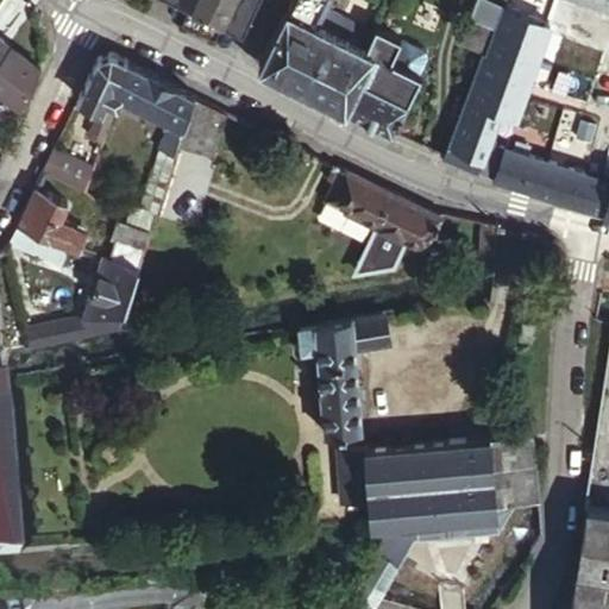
[(224,14),(193,0),(189,0),(182,18),(214,33),(224,14)]
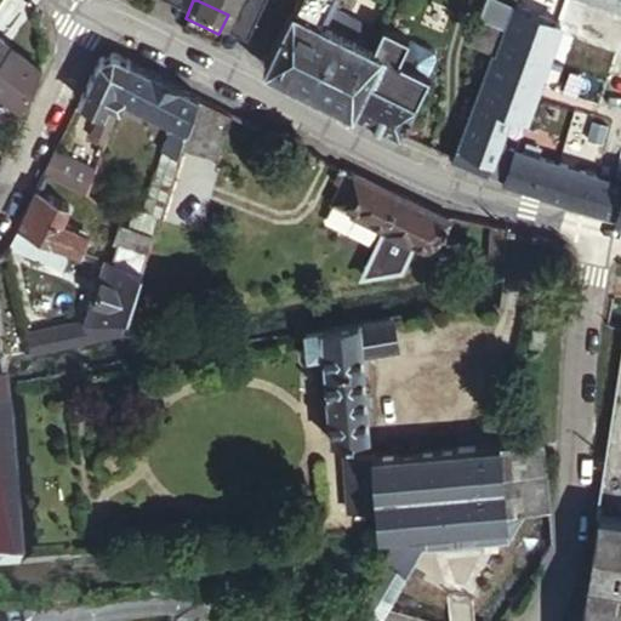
[(197,0),(228,15),(245,23),(256,0),(197,0)]
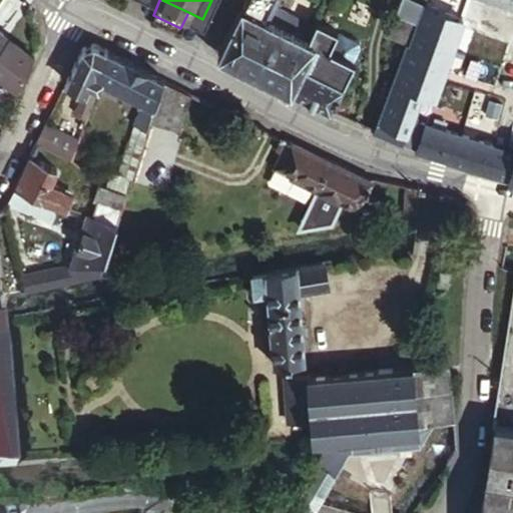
[(245,0),(220,53),(293,89),(318,39),(315,38),(300,31),(275,20),(281,9),(285,0),(245,0)]
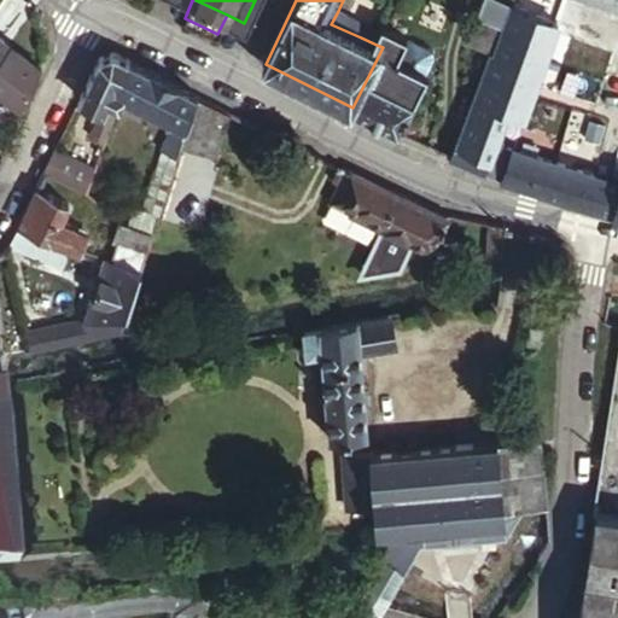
[(502,0),(482,0),(477,13),(502,23),(509,3),(502,0)]
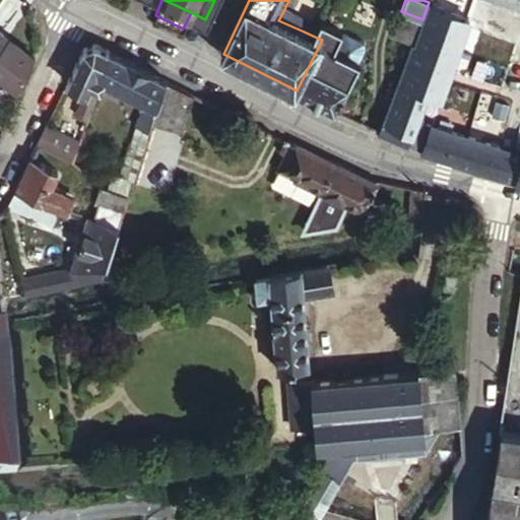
[(430,0),(430,2),(429,2),(455,12),(447,35),(430,81),(423,101),(437,107),(469,13),(459,9),(433,0),(430,0)]
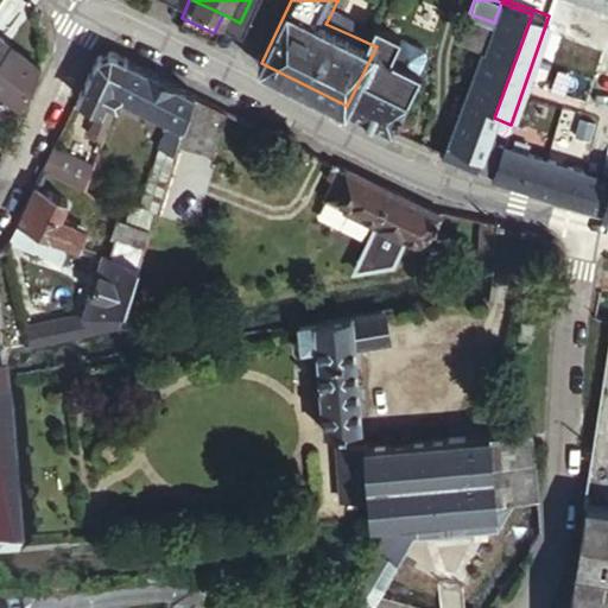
[(506,0),(537,11),(539,0),(506,0)]
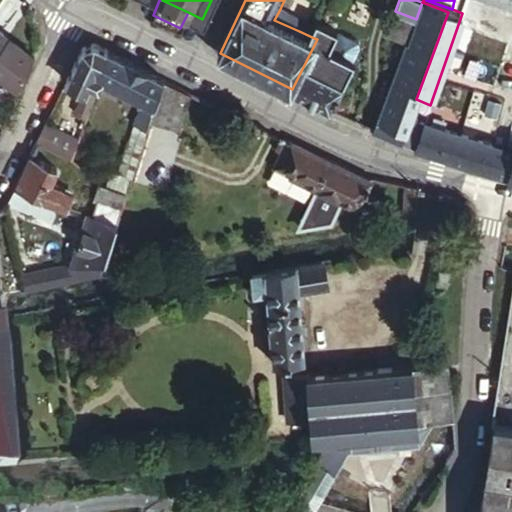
[(422,2),(416,19),(414,23),(440,34),(448,12),(422,2)]
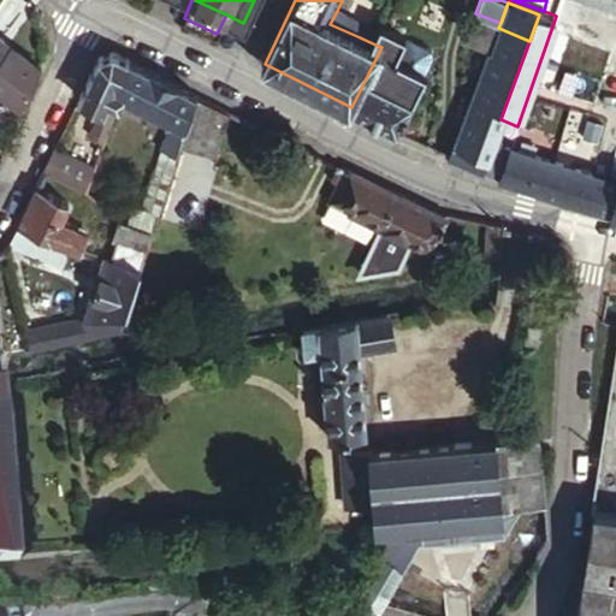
[(366,24),(337,11),(330,24),(360,37),(366,24)]
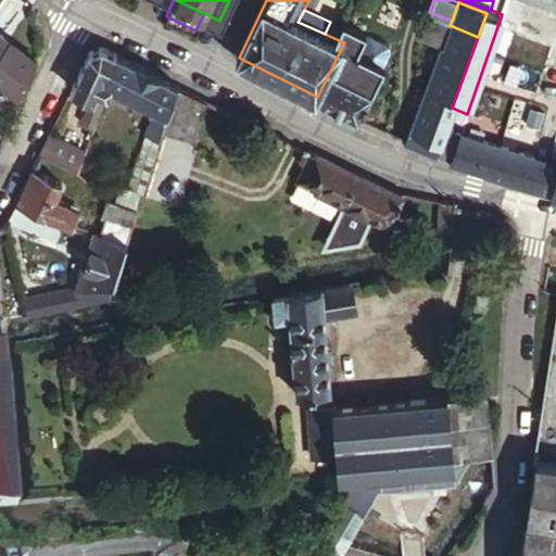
[(420,36),(442,46),(450,25),(452,21),(429,12),(420,36)]
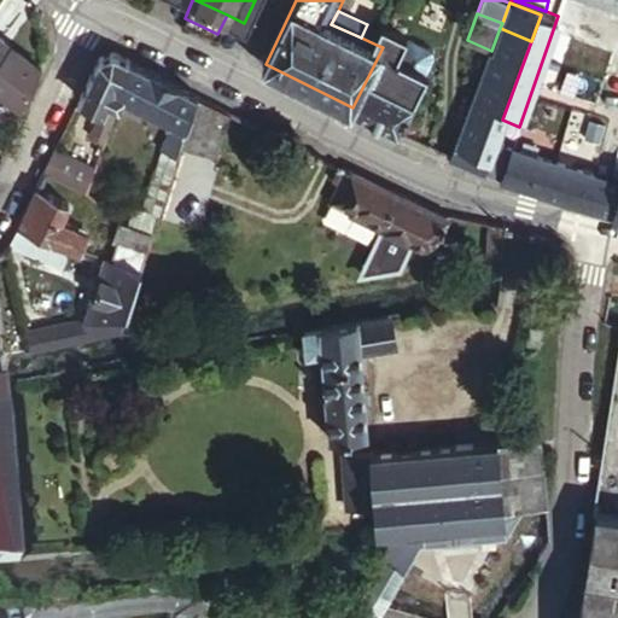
[(390,22),(383,39),(386,41),(383,47),(407,60),(413,47),(404,41),(409,30),(390,22)]
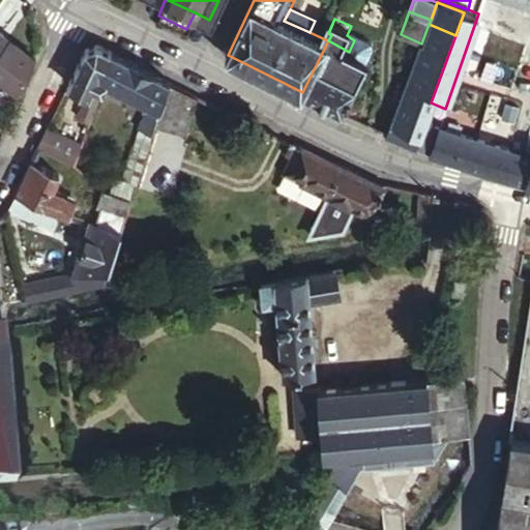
[(429,24),(421,43),(411,72),(438,83),(455,35),(429,24)]
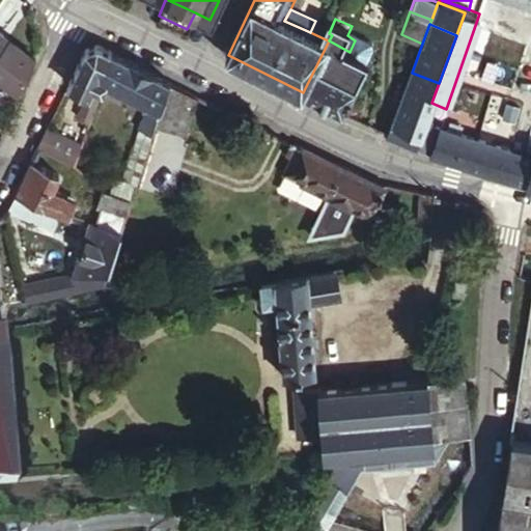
[(359,31),(352,26),(347,35),(355,40),(359,31)]
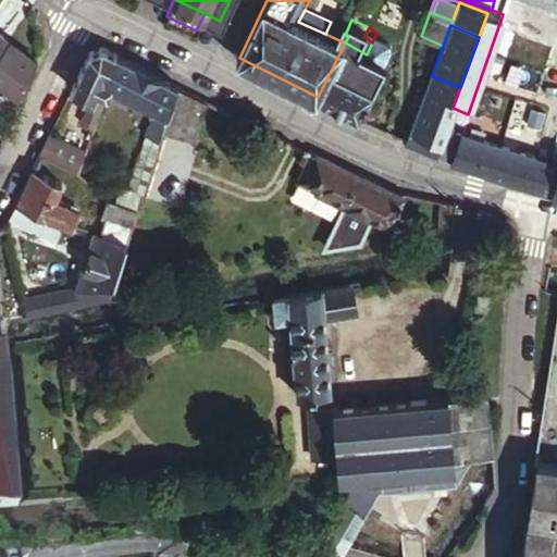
[(11,40),(4,36),(0,41),(0,50),(2,52),(11,40)]
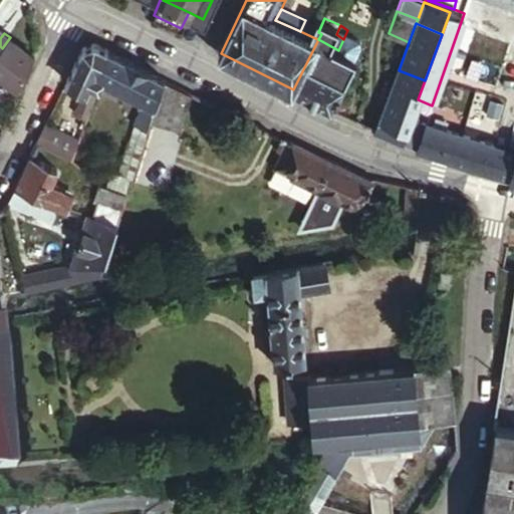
[(293,89),(332,108),(356,59),(338,50),(318,39),(293,89)]
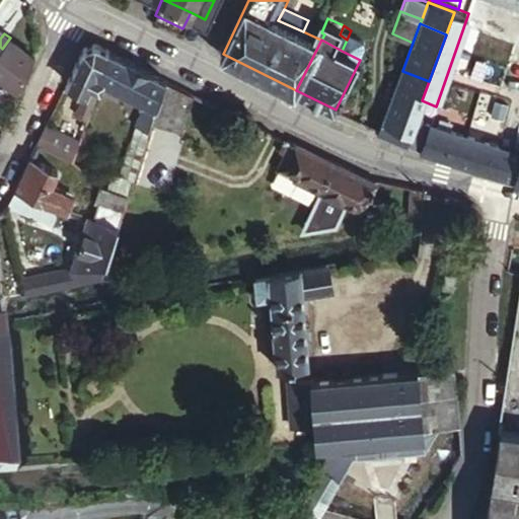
[(73,66),(92,75),(107,48),(95,43),(82,45),(73,66)]
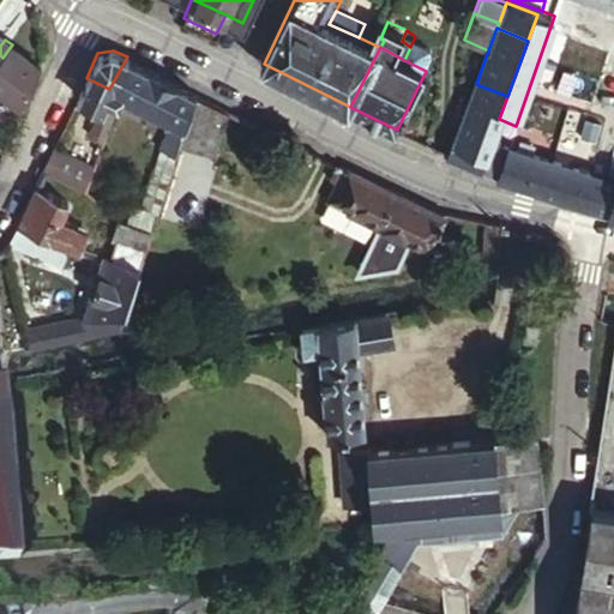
[(127,56),(109,89),(119,94),(130,58),(127,56)]
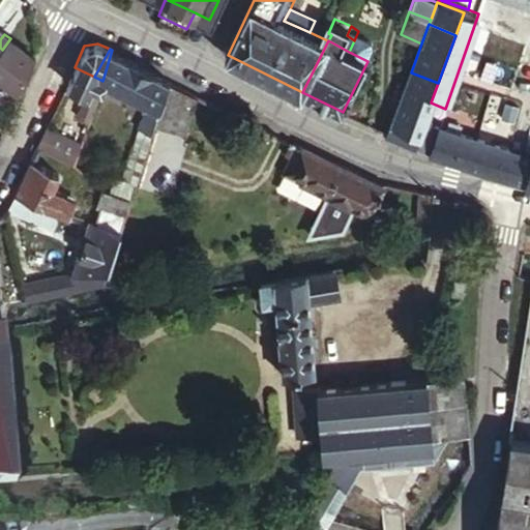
[(160,109),(170,80),(112,50),(102,81),(145,101),(160,109)]
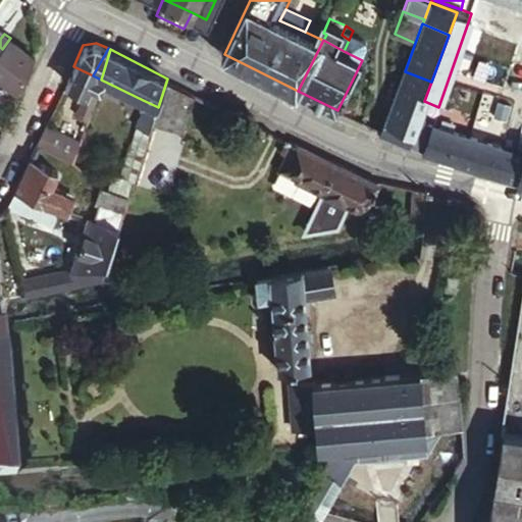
[(101,80),(93,75),(73,66),(66,81),(85,90),(97,95),(101,80)]
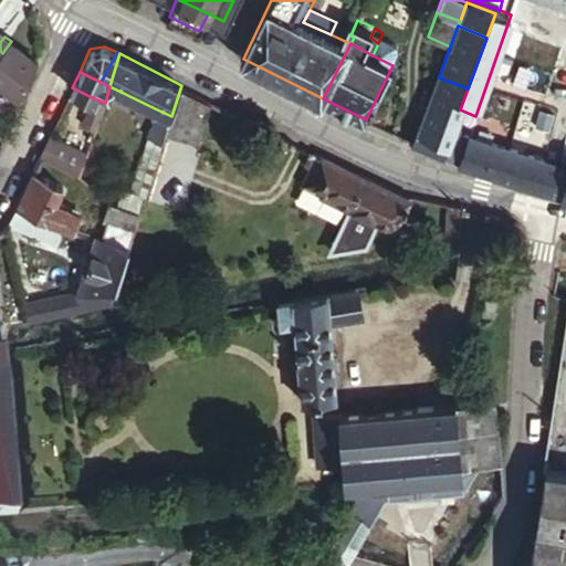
[(460,109),(468,88),(439,77),(430,98),(460,109)]
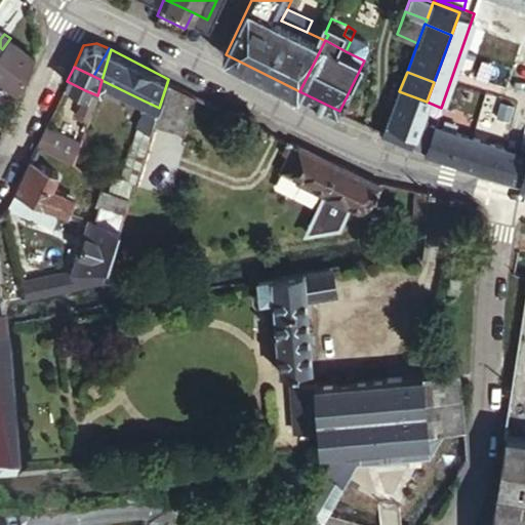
[(183,131),(197,93),(168,79),(159,108),(155,120),(183,131)]
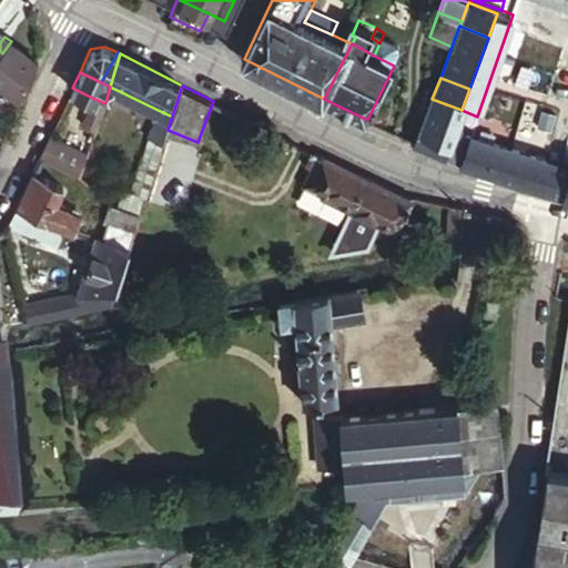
[(98,129),(105,103),(92,98),(83,122),(98,129)]
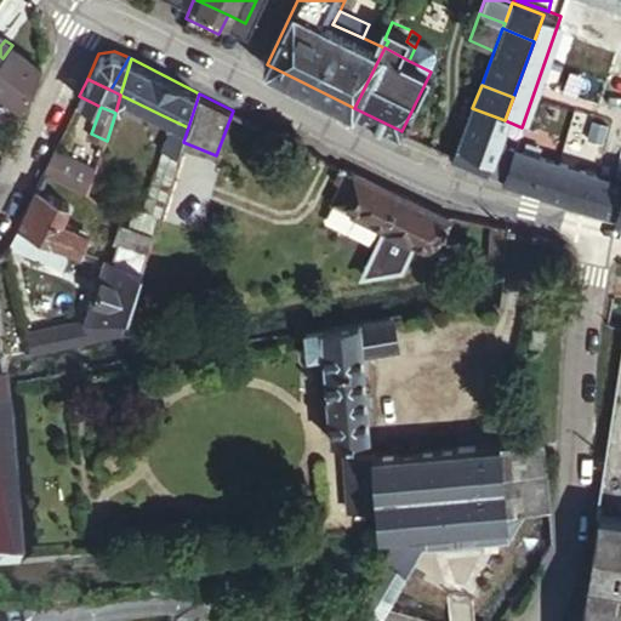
[(472,108),(454,158),(486,170),(494,152),(505,120),(472,108)]
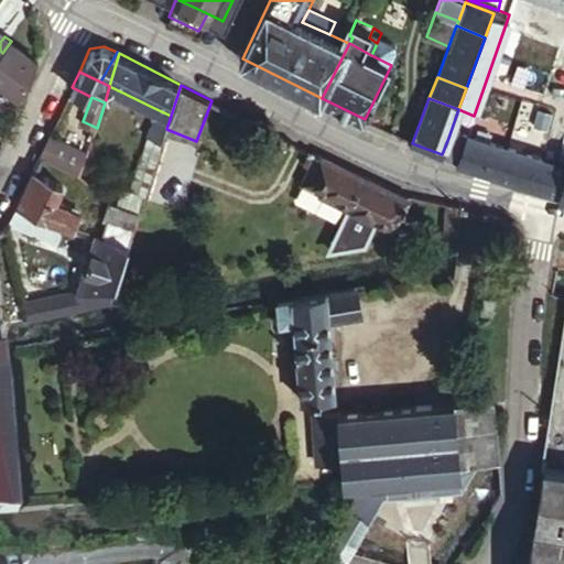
[(162,143),(166,129),(171,116),(154,108),(144,137),(149,139),(162,143)]
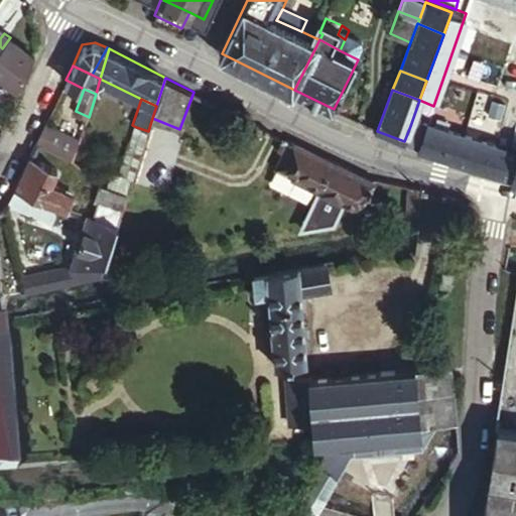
[(433,106),(419,100),(410,126),(424,131),(428,120),(433,106)]
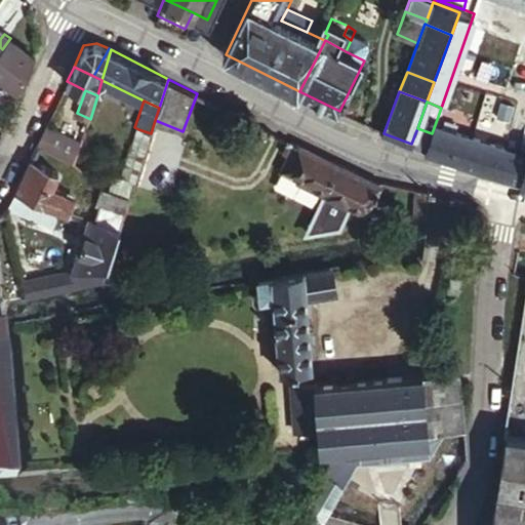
[(432,133),(427,148),(502,175),(503,173),(503,172),(505,171),(507,169),(509,165),(509,163),(510,160),(510,158),(509,156),(509,153),(509,151),(508,149),(506,146),(436,122),(432,133)]
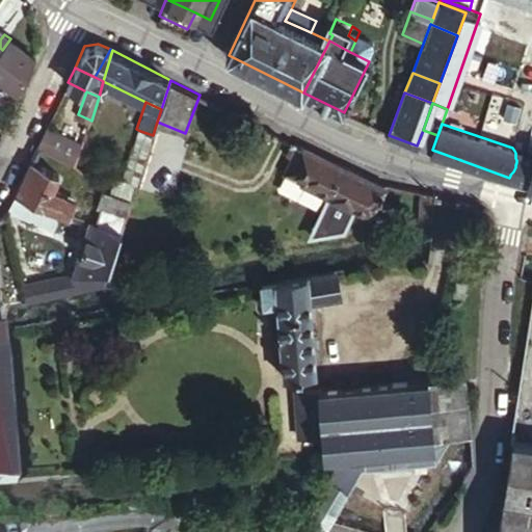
[(37,148),(78,165),(84,144),(47,128),(37,148)]
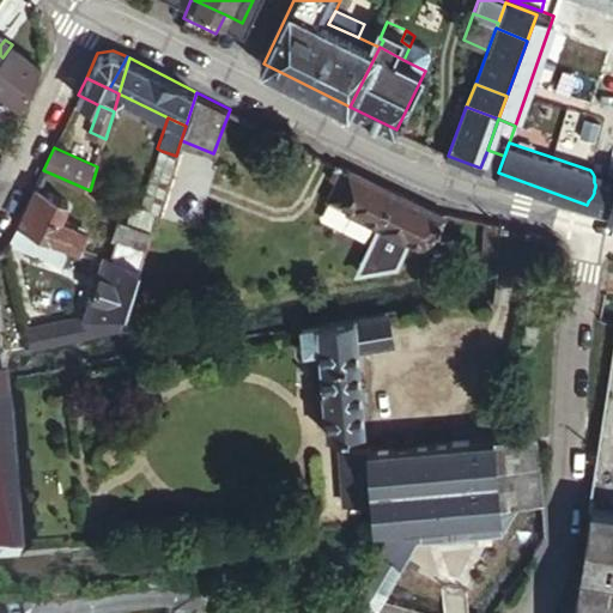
[(487,150),(480,168),(498,173),(504,156),(487,150)]
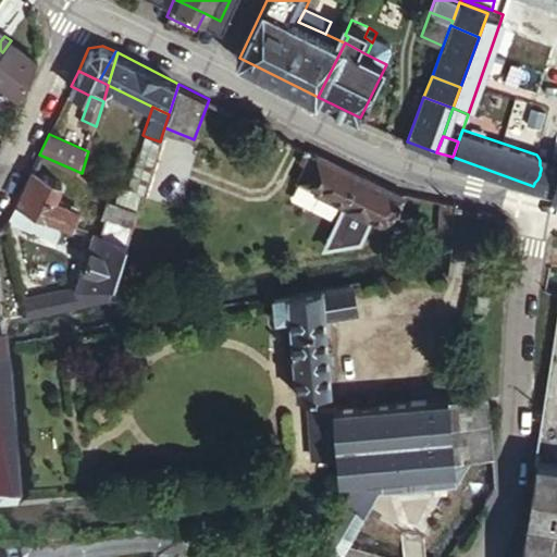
[(147,137),(143,152),(156,156),(160,141),(147,137)]
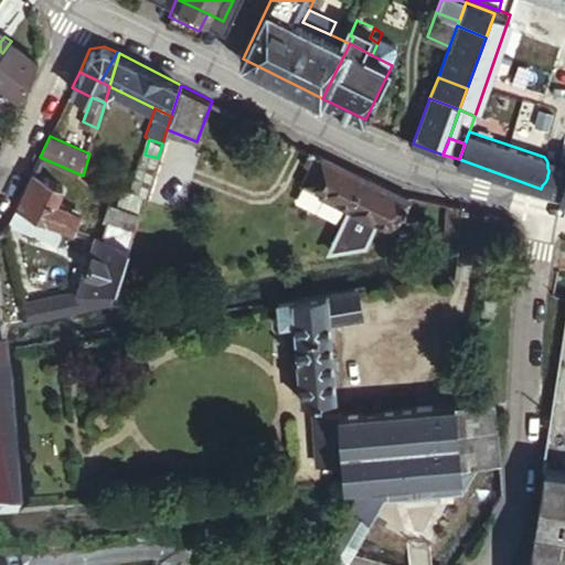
[(132,188),(147,193),(158,158),(145,155),(132,188)]
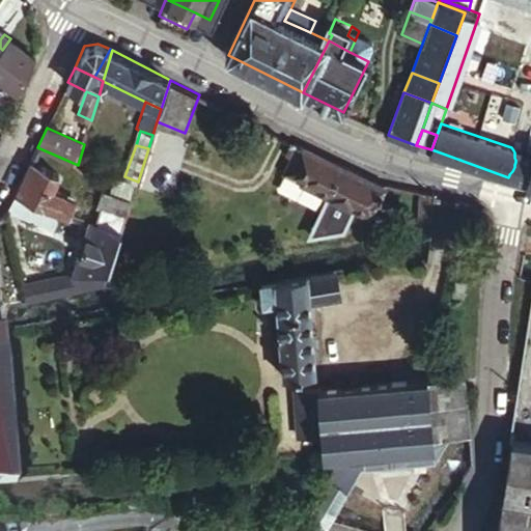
[(509,175),(508,177),(519,178),(529,179),(530,169),(530,152),(511,147),(513,150),(514,152),(514,155),(514,158),(515,160),(515,162),(514,165),(514,167),(512,171),(510,173),(509,174),(509,175)]
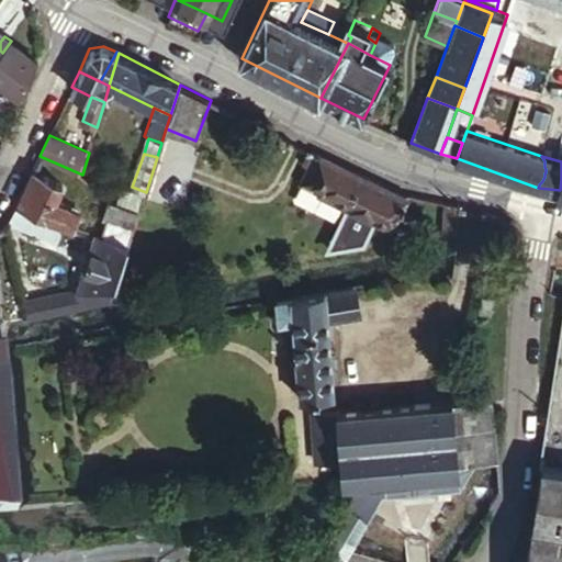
[(408,197),(405,194),(333,159),(318,189),(393,225),(408,197)]
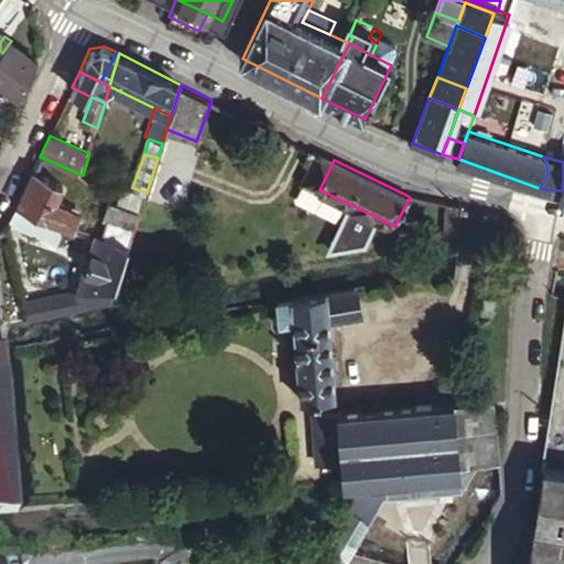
[(62,183),(34,167),(18,203),(26,208),(46,217),(56,198),(62,183)]
